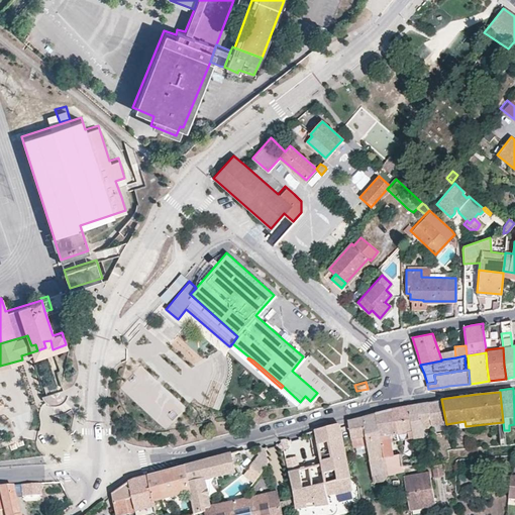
[(434,400),(427,401),(431,426),(432,429),(446,428),(446,424),(441,399),(438,399),(434,400)]
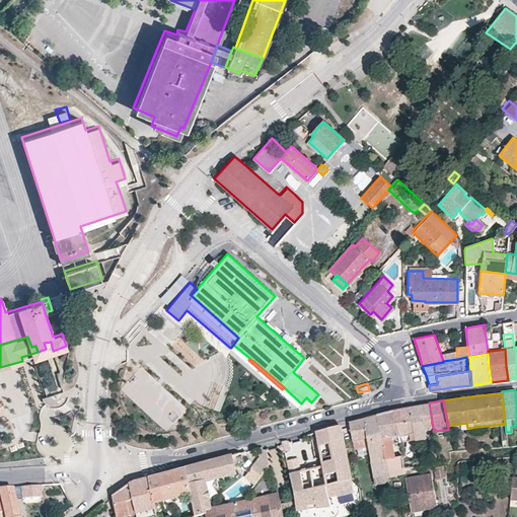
[(414,439),(425,437),(423,429),(433,428),(429,402),(420,404),(408,407),(411,424),(414,438),(414,439)]
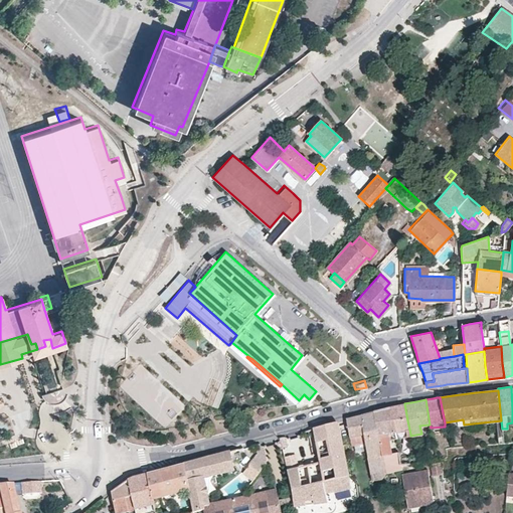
[(393,425),(395,437),(410,435),(407,420),(404,403),(396,405),(389,406),(390,414),(393,425)]
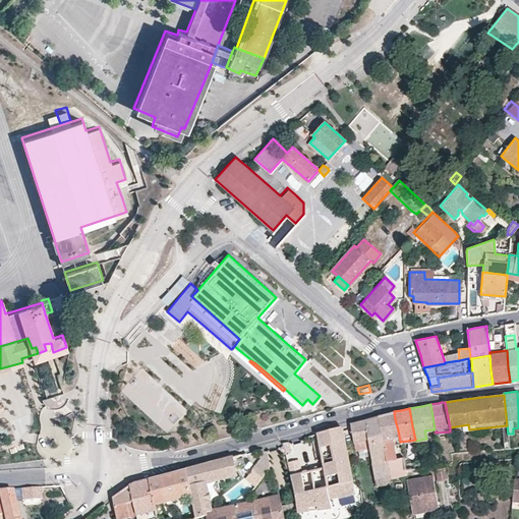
[(384,414),(377,415),(384,446),(387,460),(395,459),(393,444),(400,442),(398,430),(395,419),(394,411),(384,414)]
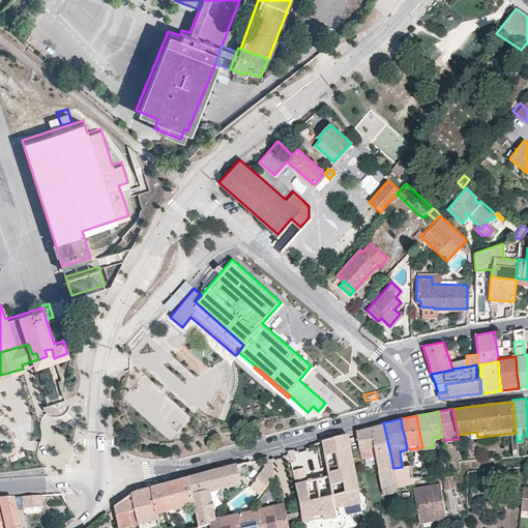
[(363,457),(375,456),(376,460),(378,472),(393,469),(393,468),(390,453),(383,422),(370,427),(355,430),(360,458),(363,457)]
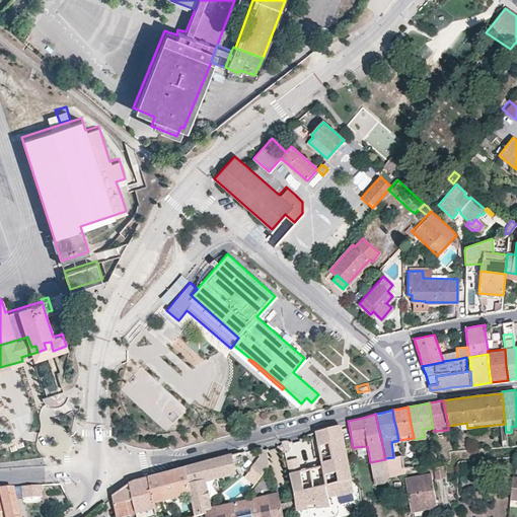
[(315,430),(322,464),(325,483),(351,478),(350,474),(343,435),(340,424),(315,430)]
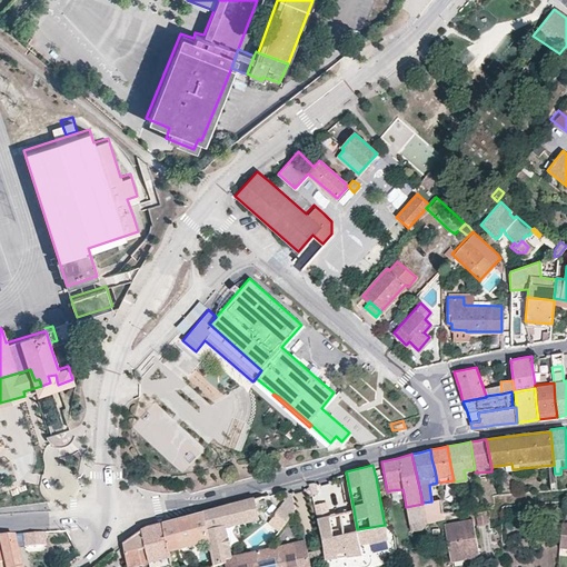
[(310,491),(317,489),(315,480),(308,481),(310,491)]
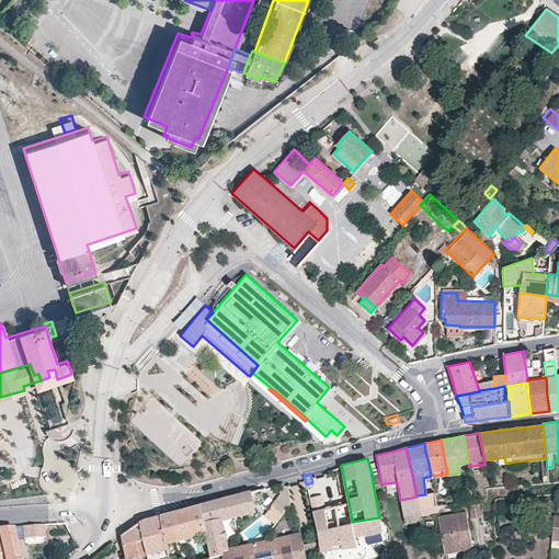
[(291,501),(287,485),(284,485),(270,502),(273,504),(282,512),(291,501)]
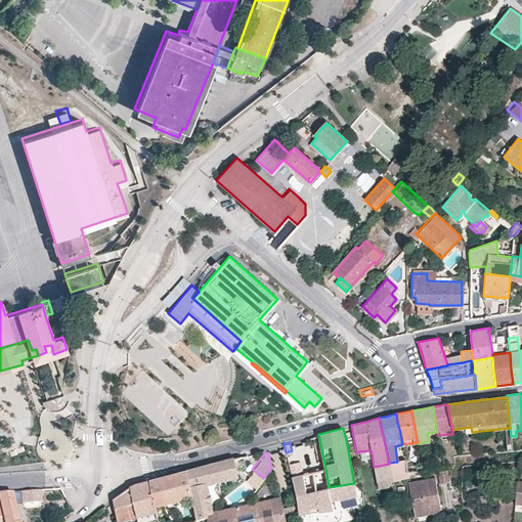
[(235,462),(234,457),(201,466),(187,470),(190,487),(207,483),(237,476),(236,467),(245,466),(244,460),(235,462)]
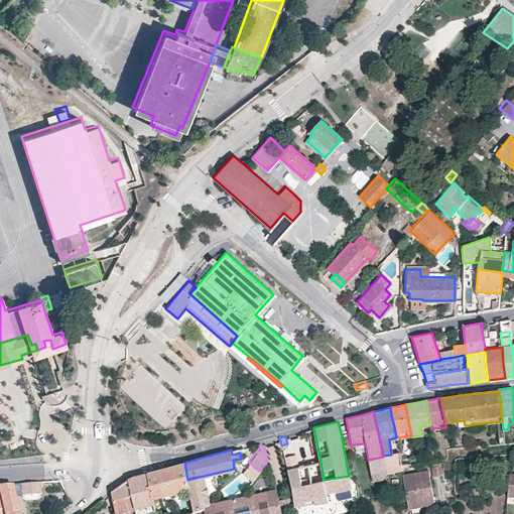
[(383,456),(383,457),(386,473),(401,470),(401,465),(398,454),(391,455),(383,456)]
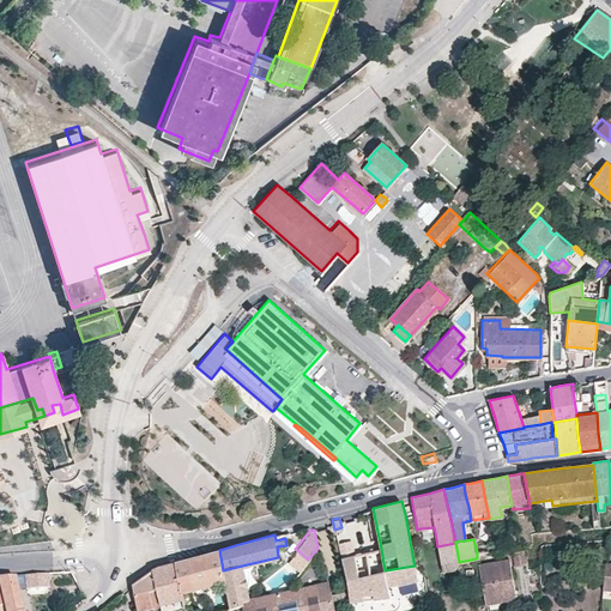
[(455,543),(437,546),(441,572),(453,570),(459,562),(455,543)]
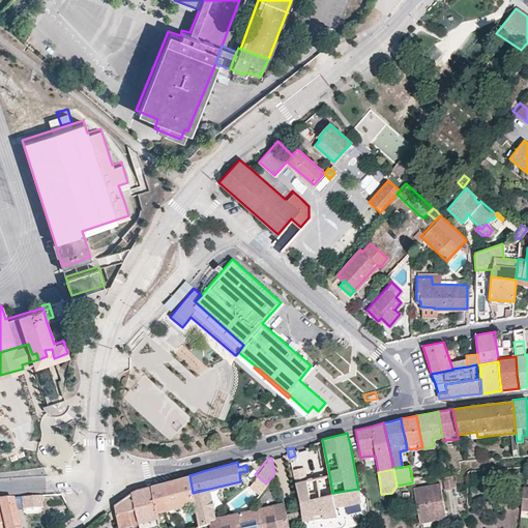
[(165,510),(194,502),(195,502),(193,493),(189,475),(168,480),(150,486),(157,517),(158,525),(167,523),(165,510)]
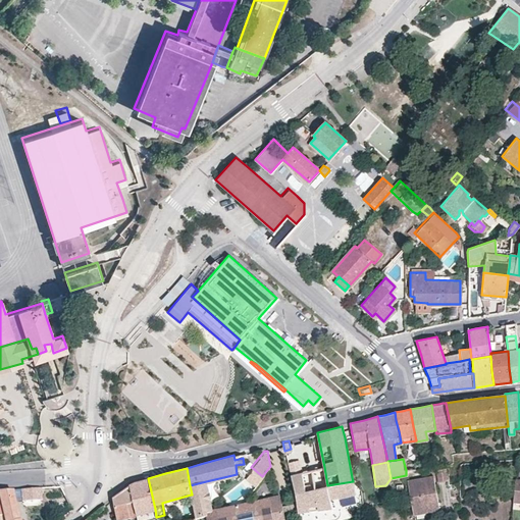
[(262,476),(254,469),(250,473),(259,480),(262,476)]
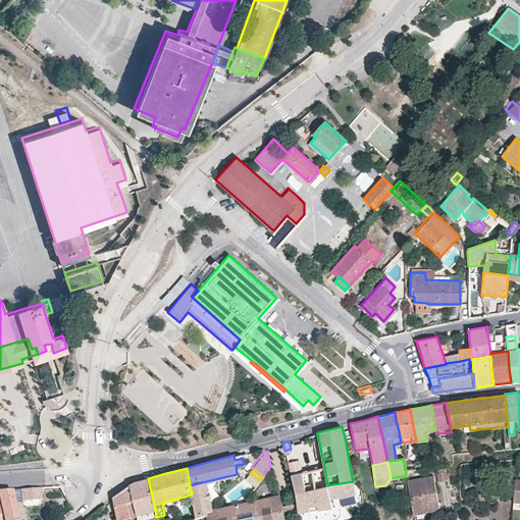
[(446,469),(435,470),(437,482),(448,480),(446,469)]
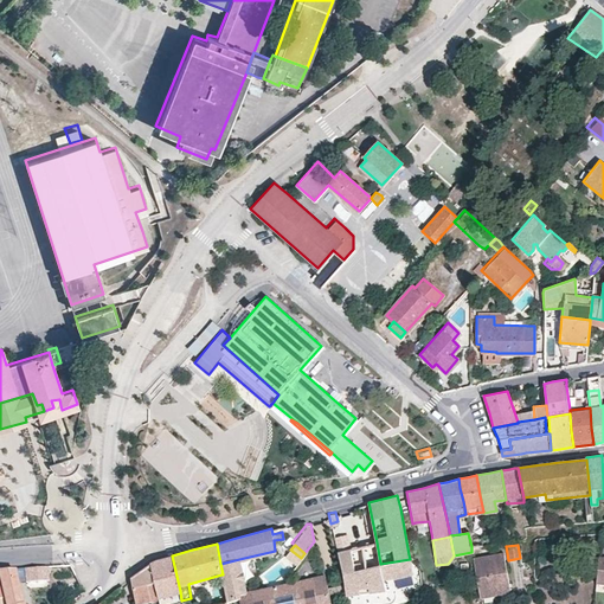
[(380,564),(366,567),(354,570),(353,564),(349,548),(336,551),(345,595),(372,592),(384,590),(381,577),(410,571),(410,559),(380,564)]
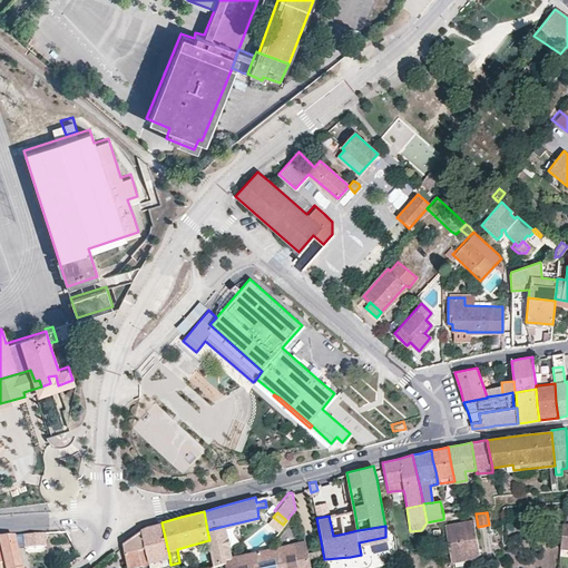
[(470,529),(468,520),(444,525),(451,561),(464,559),(462,549),(478,546),(475,529),(470,529)]
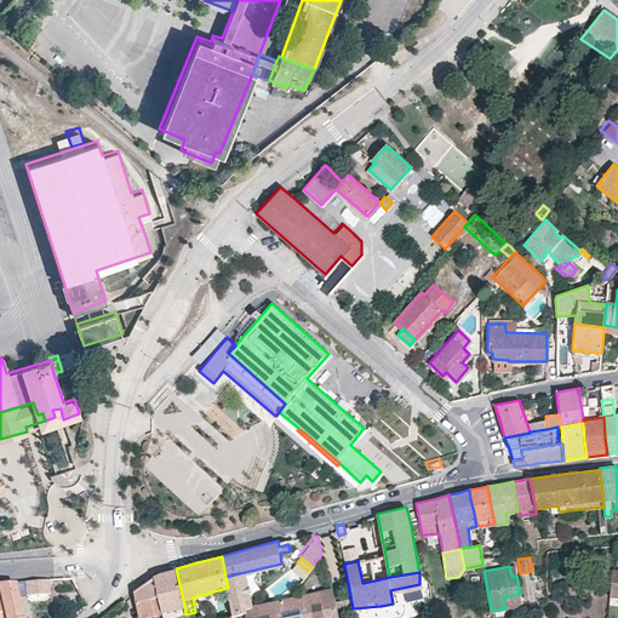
[(182,600),(176,568),(166,571),(158,573),(153,576),(161,611),(184,605),(182,600)]
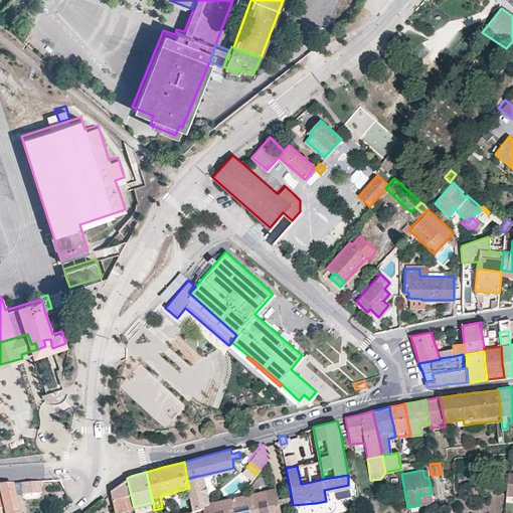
[(203,505),(210,503),(203,475),(187,479),(189,488),(188,488),(191,499),(193,511),(203,507),(203,505)]
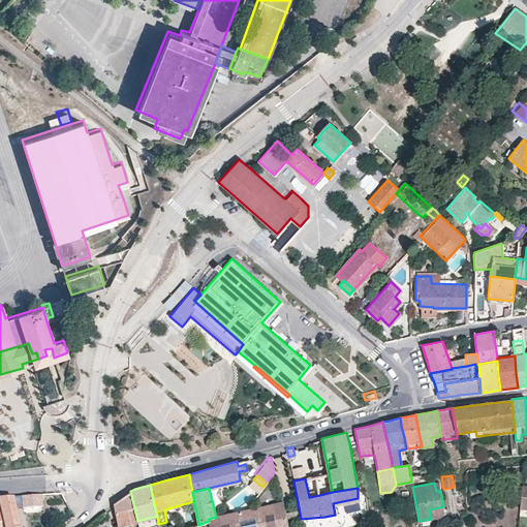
[(119,526),(137,521),(130,491),(119,498),(114,502),(119,526)]
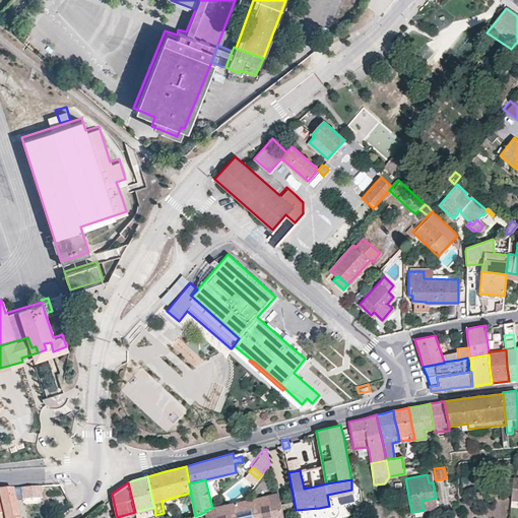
[(0,502),(3,517),(18,517),(17,516),(10,486),(0,486),(0,502)]
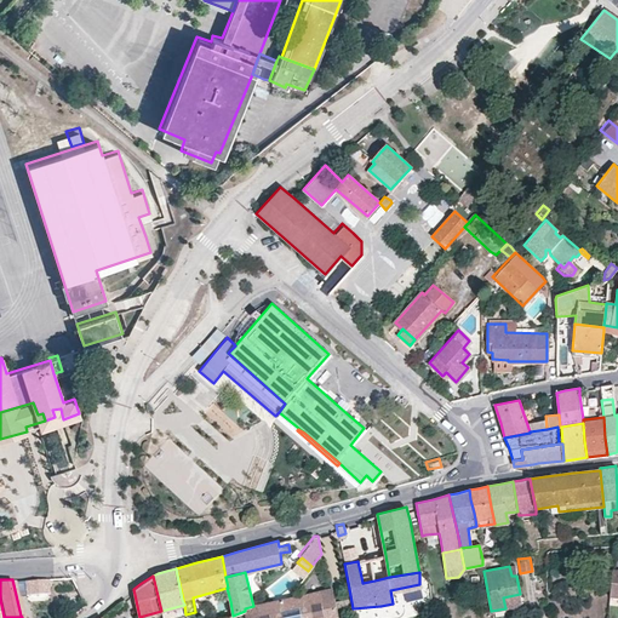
[(24,595),(50,595),(49,579),(23,581),(24,595)]
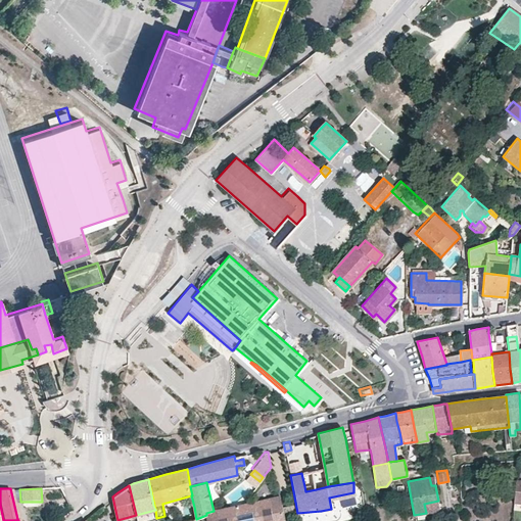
[(206,513),(206,515),(207,520),(284,520),(285,520),(280,496),(248,504),(214,511),(206,513)]
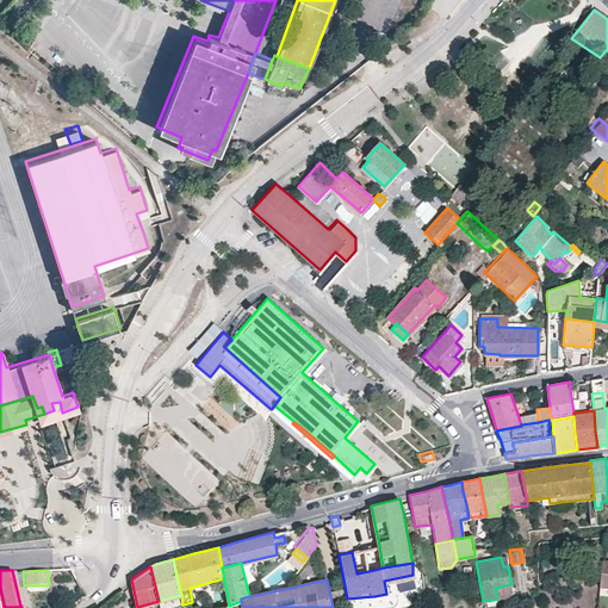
[(513,595),(512,584),(495,588),(497,599),(513,595)]
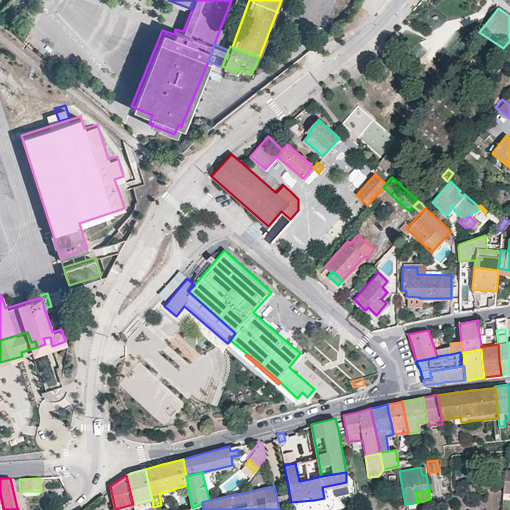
[(143,509),(153,508),(152,499),(133,504),(135,509),(143,509)]
